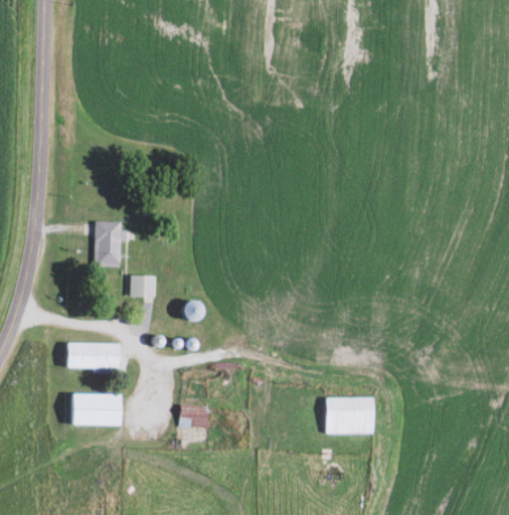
[(97,267),(122,267),(122,222),(97,222),(97,267)]
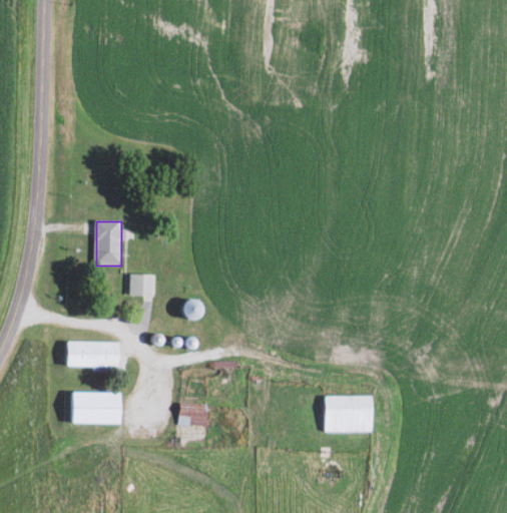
[(156,275),(130,275),(130,297),(156,297),(156,275)]
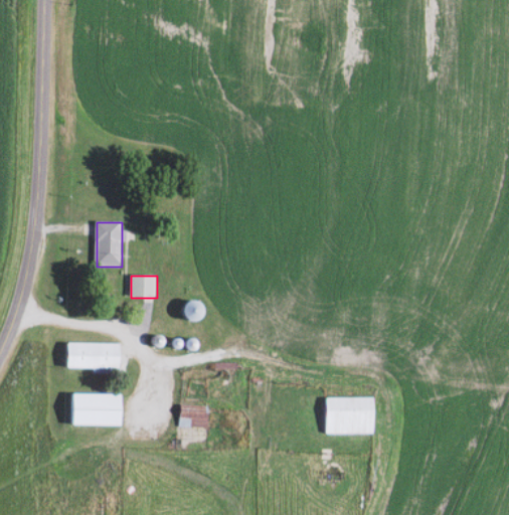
[(201,305),(187,301),(182,316),(196,321),(201,305)]
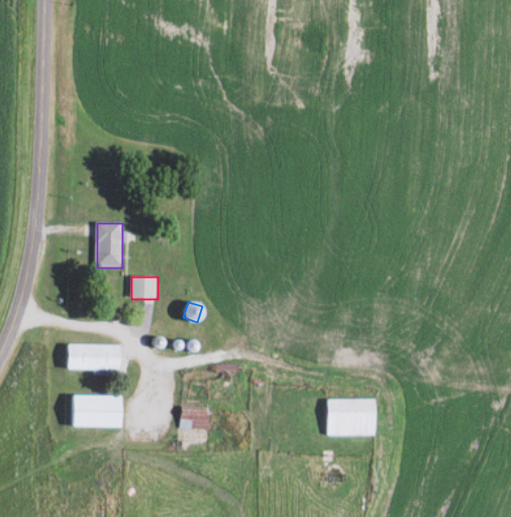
[(120,370),(120,344),(68,344),(68,370),(120,370)]
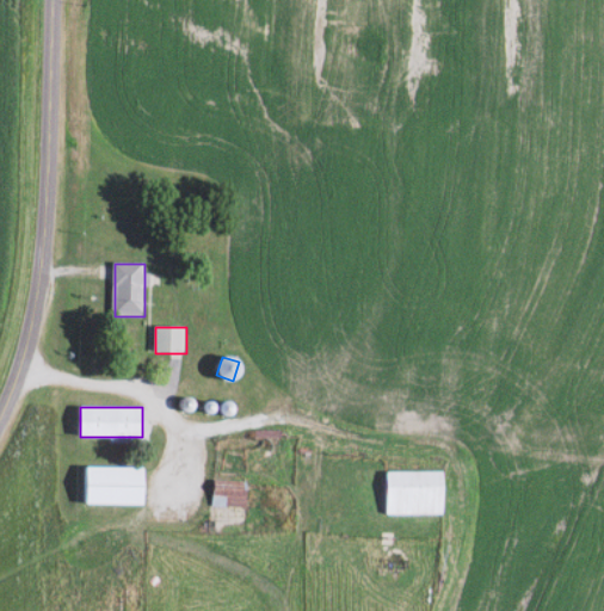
[(85,504),(142,504),(142,467),(85,467),(85,504)]
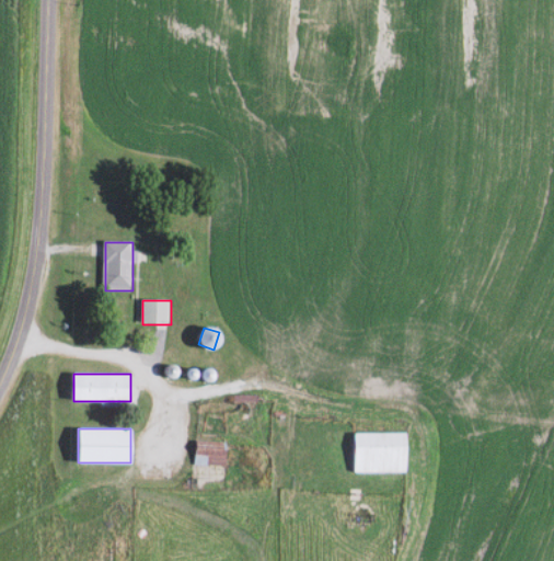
[(406,432),(355,432),(355,471),(406,471),(406,432)]
